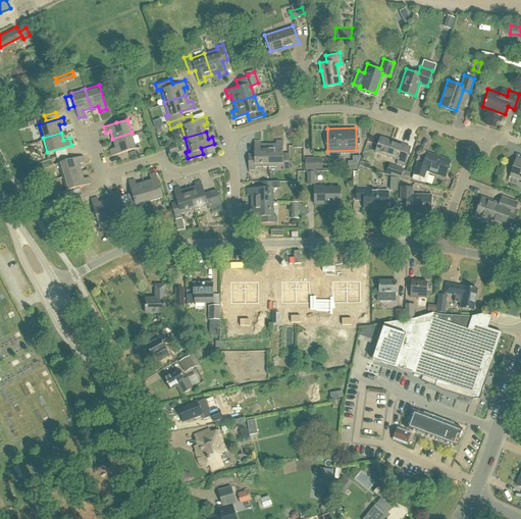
[(114,146),(109,148),(111,154),(136,147),(132,133),(112,139),(114,146)]
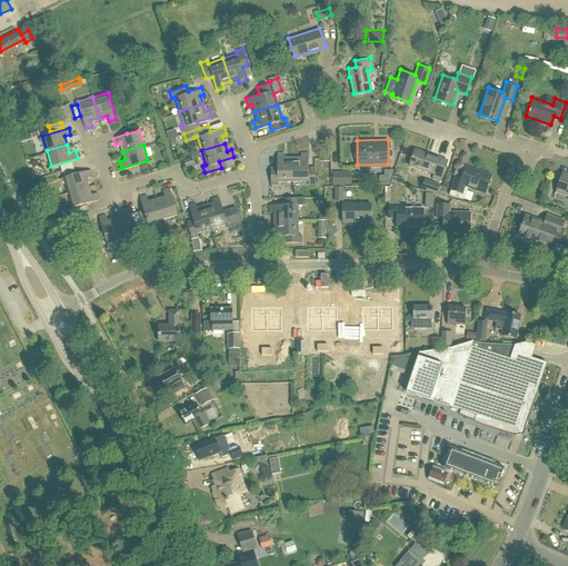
[(436,164),(439,156),(414,147),(408,164),(434,171),(431,177),(439,179),(444,166),(436,164)]
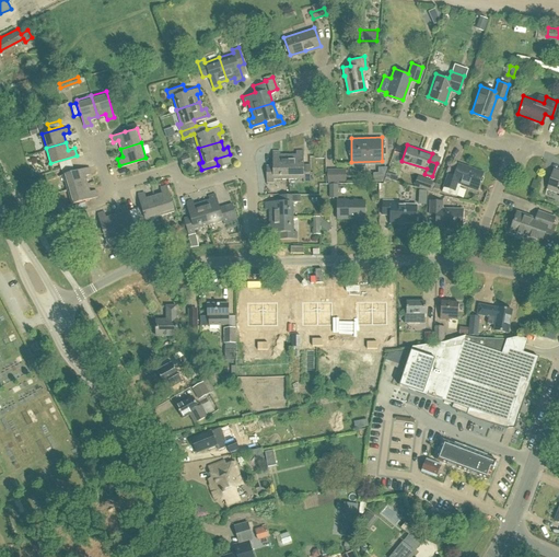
[(323,148),(313,148),(313,157),(323,157),(323,148)]
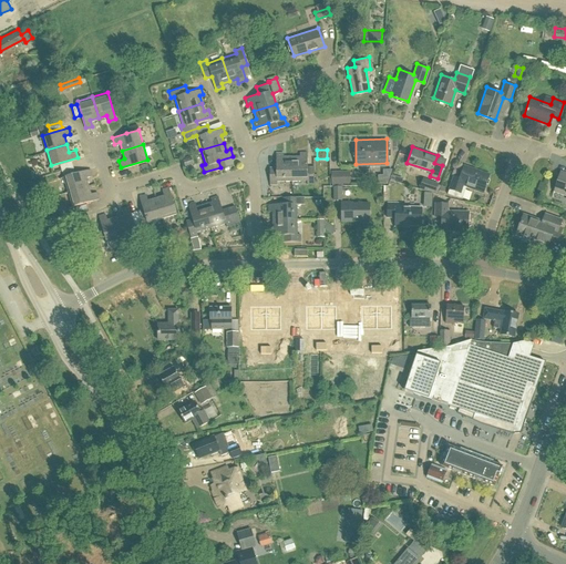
[(269,166),(269,183),(276,183),(276,180),(291,180),(290,155),(283,155),(283,151),(275,151),(275,165),(269,166)]
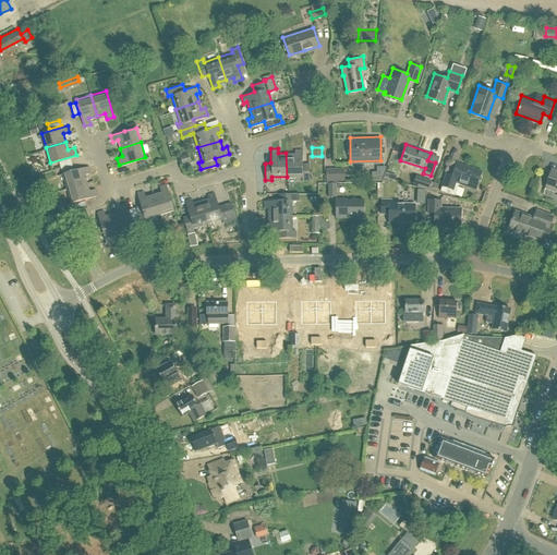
[(286,153),(287,177),(301,176),(301,179),(309,179),(309,163),(302,163),(301,148),(294,148),(294,153),(286,153)]
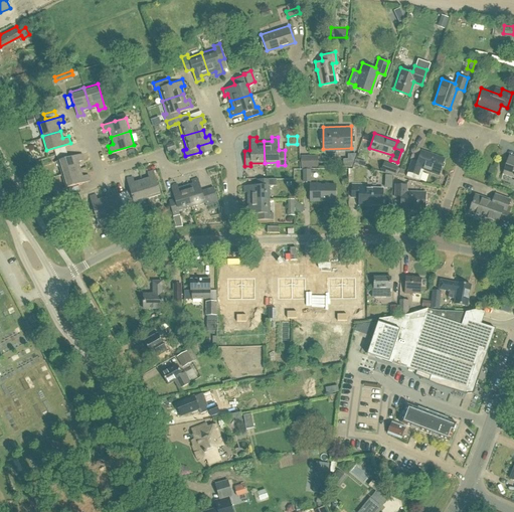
[(173,139),(165,141),(165,142),(167,149),(169,148),(175,146),(173,139)]
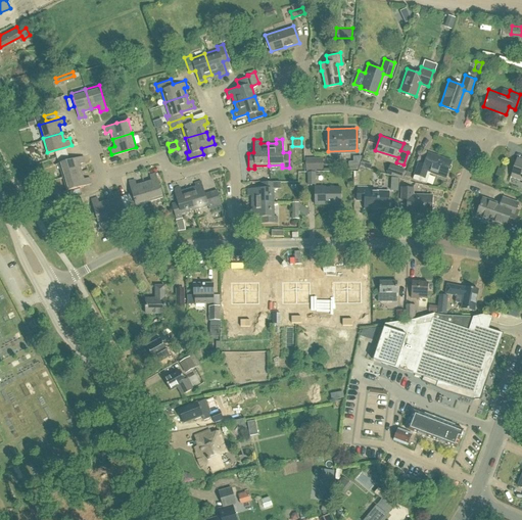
[(424,162),(418,160),(413,177),(421,180),(426,181),(429,173),(426,172),(427,169),(436,172),(436,173),(444,176),(451,159),(428,151),(424,162)]
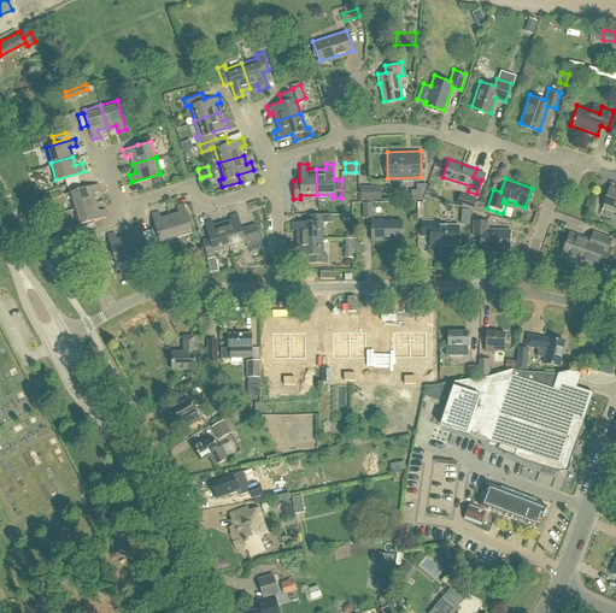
[(69,190),(74,206),(95,200),(93,192),(99,189),(98,182),(91,183),(69,190)]
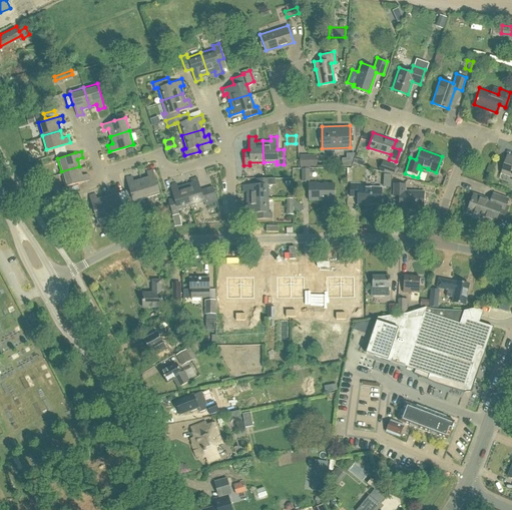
[(316,152),(299,152),(299,164),(316,164),(316,152)]
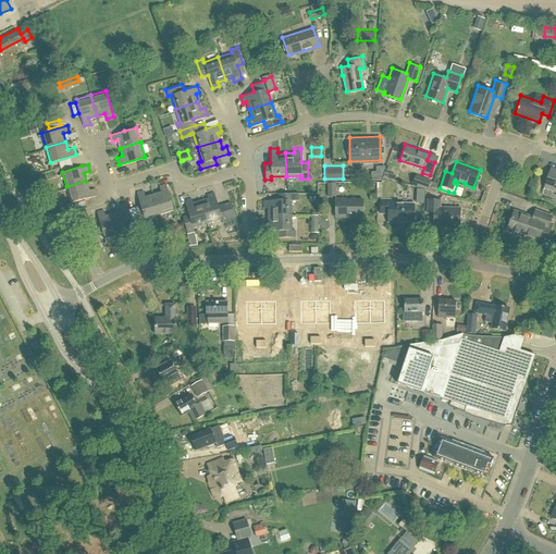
[(555,189),(555,192),(555,193),(555,169),(548,167),(543,185),(555,189)]
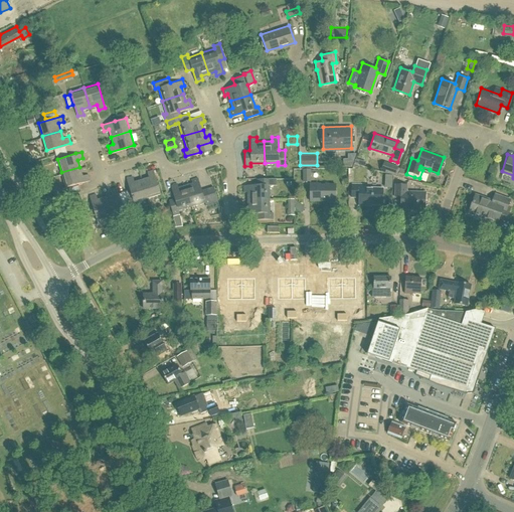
[(386,171),(394,173),(396,165),(389,163),(386,171)]
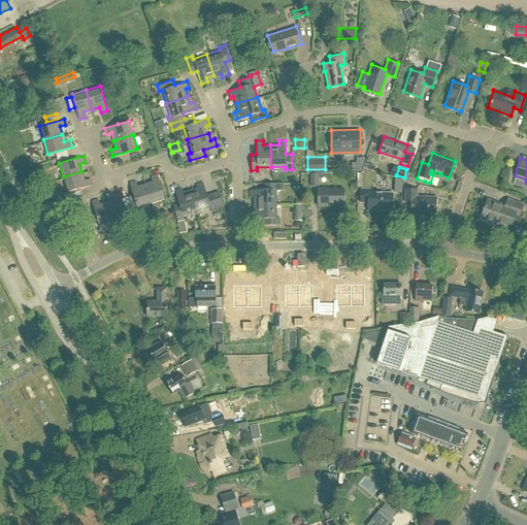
[(84,178),(81,171),(63,176),(67,191),(80,187),(92,184),(91,183),(90,177),(84,178)]
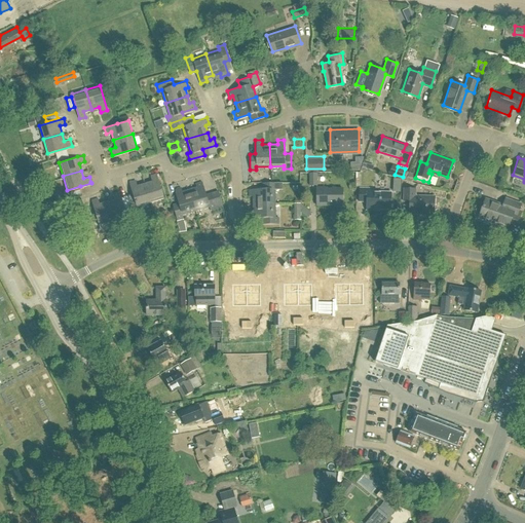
[(144,182),(149,200),(163,196),(156,172),(149,174),(151,180),(144,182)]
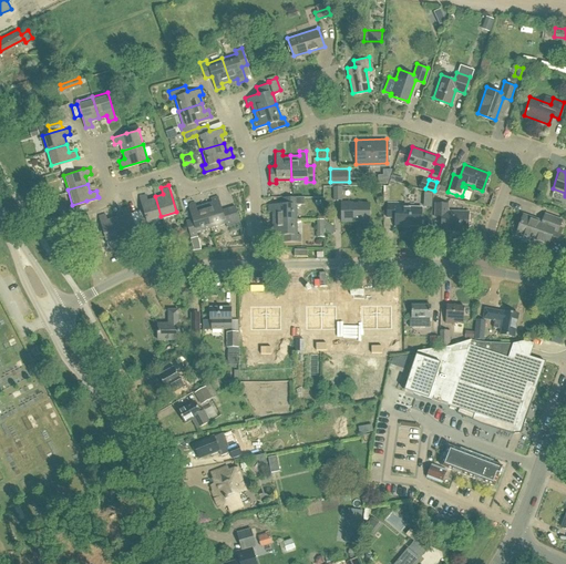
[(139,194),(146,221),(161,216),(155,196),(147,198),(145,193),(139,194)]
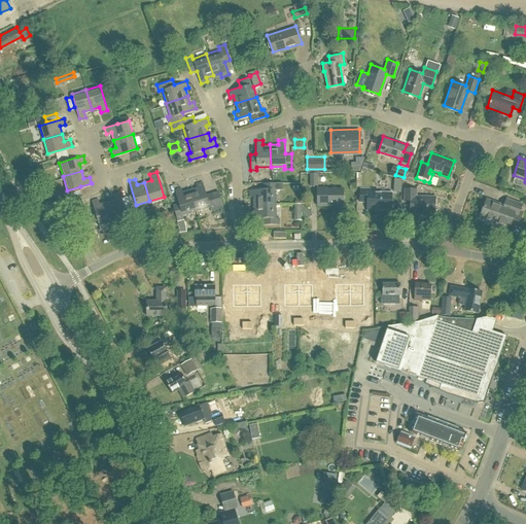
[(189,188),(196,210),(209,206),(210,209),(222,205),(217,189),(206,194),(202,180),(196,182),(197,186),(189,188)]
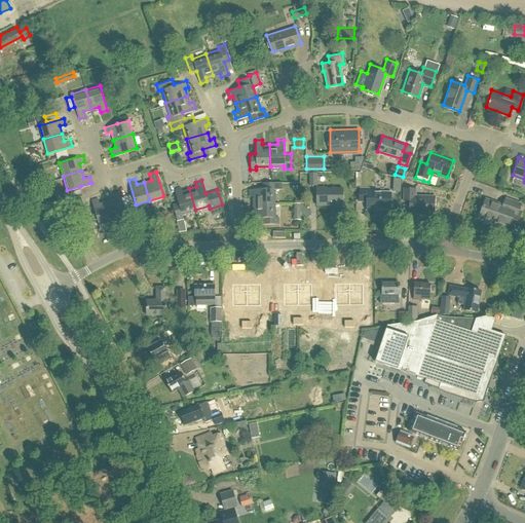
[(252,202),(274,201),(274,188),(277,188),(277,181),(261,181),(261,187),(248,188),(248,194),(252,194),(252,202)]
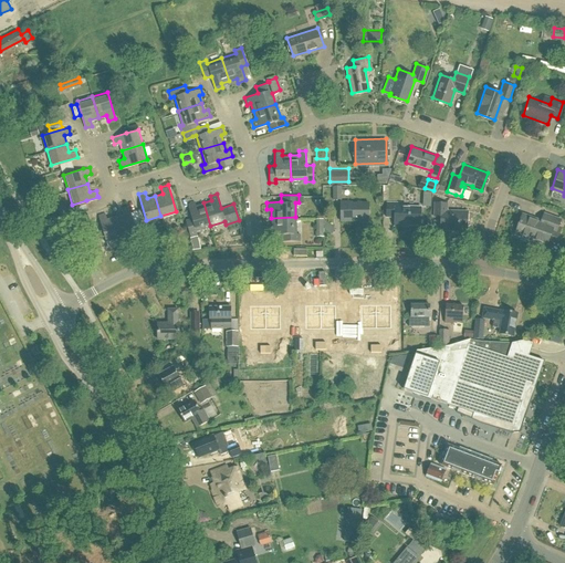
[(351,199),(339,199),(341,219),(359,219),(359,220),(368,220),(368,201),(351,201),(351,199)]
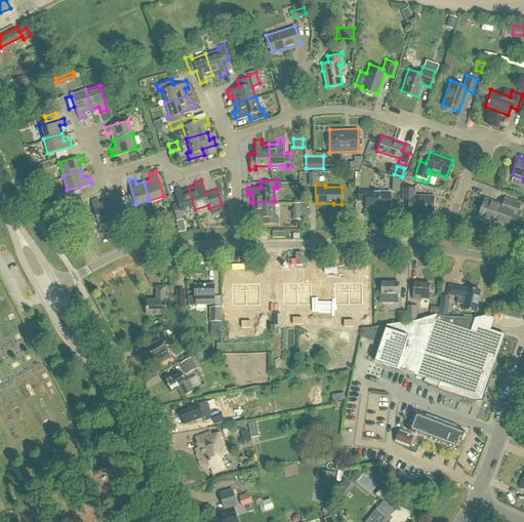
[(173,209),(175,217),(183,216),(182,213),(195,209),(189,188),(182,190),(179,186),(173,188),(177,201),(171,203),(173,209)]
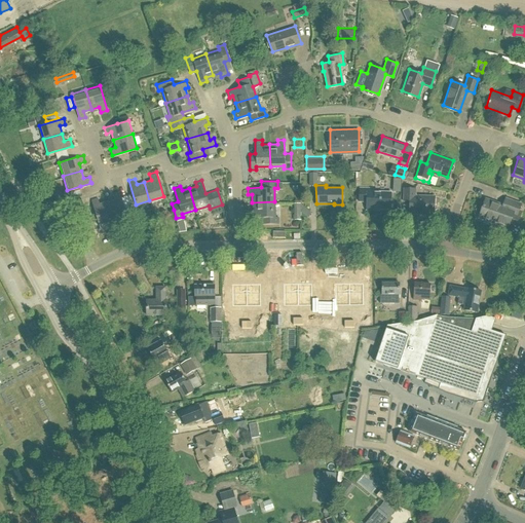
[(359,186),(358,199),(366,199),(366,208),(378,209),(378,208),(389,208),(390,190),(371,190),(371,186),(359,186)]
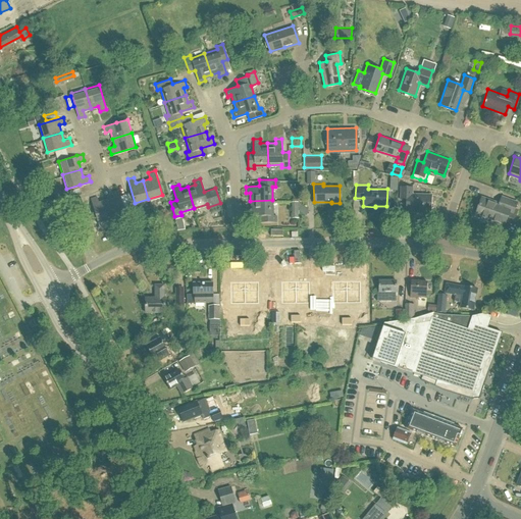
[(406,198),(406,210),(414,210),(414,209),(430,210),(430,194),(411,193),(412,186),(400,186),(400,198),(406,198)]
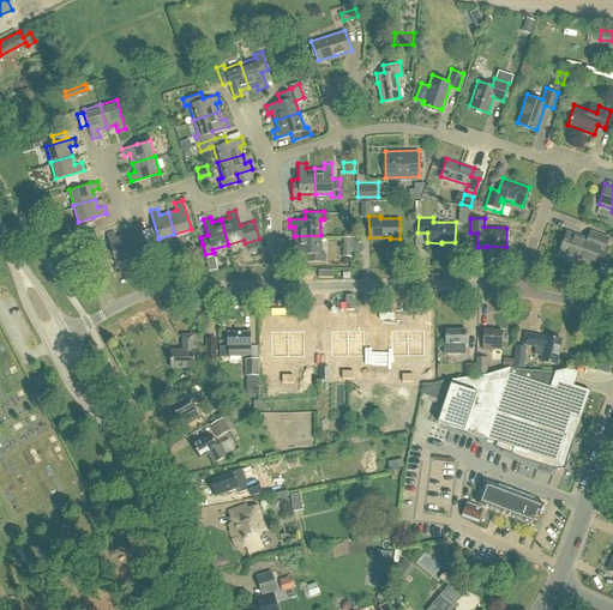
[(95,225),(94,219),(80,223),(82,229),(95,225)]
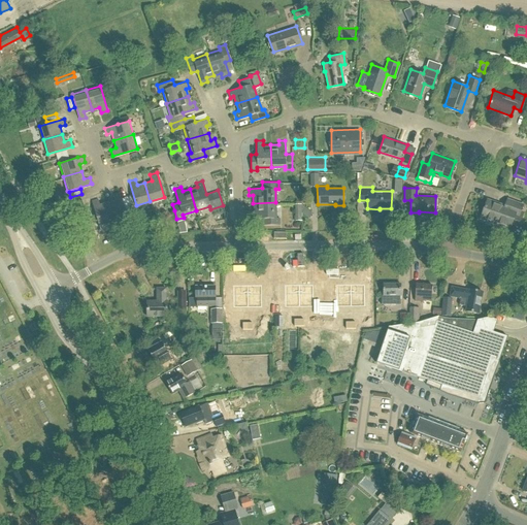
[(106,200),(112,220),(126,216),(119,191),(112,193),(114,198),(106,200)]
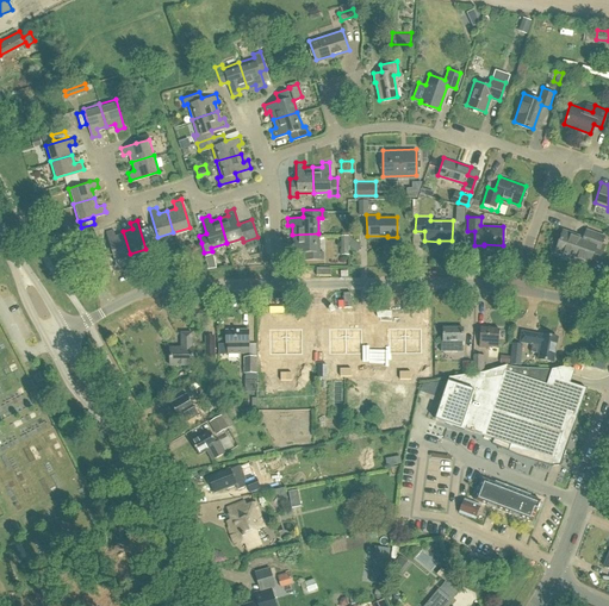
[(130,254),(123,231),(115,235),(112,227),(105,230),(113,258),(130,254)]
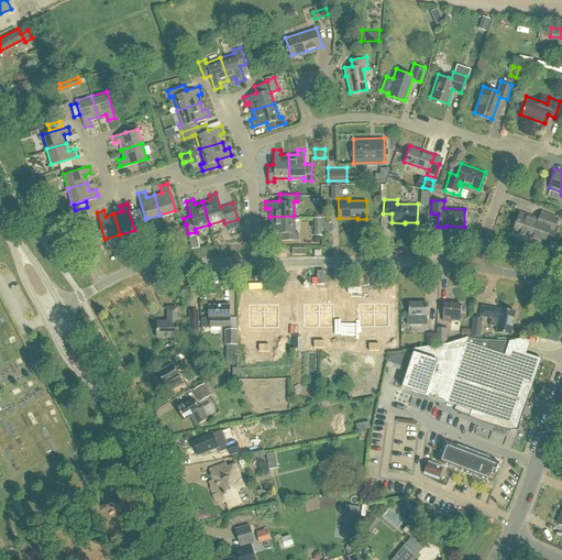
[(511,232),(543,243),(547,233),(554,235),(558,226),(554,223),(557,216),(540,210),(538,218),(519,211),(511,232)]
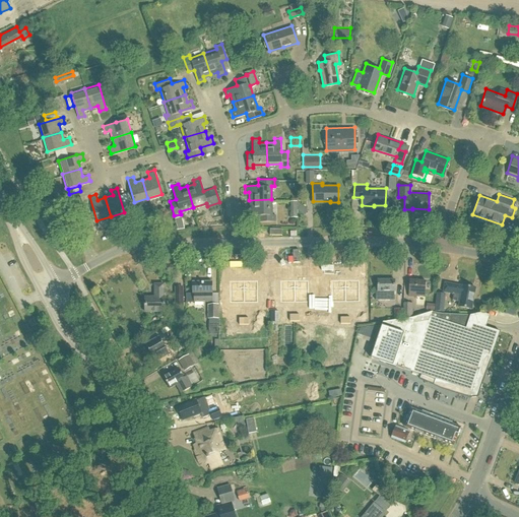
[(259,214),(259,220),(274,219),(274,213),(271,213),(271,199),(249,200),(249,207),(246,207),(246,214),(259,214)]
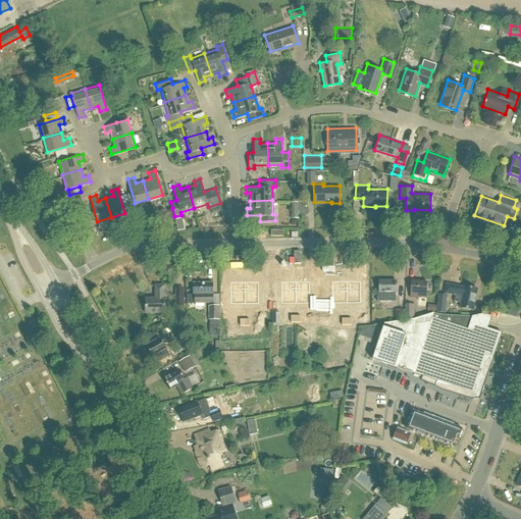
[(181,216),(175,217),(178,228),(185,228),(184,222),(181,216)]
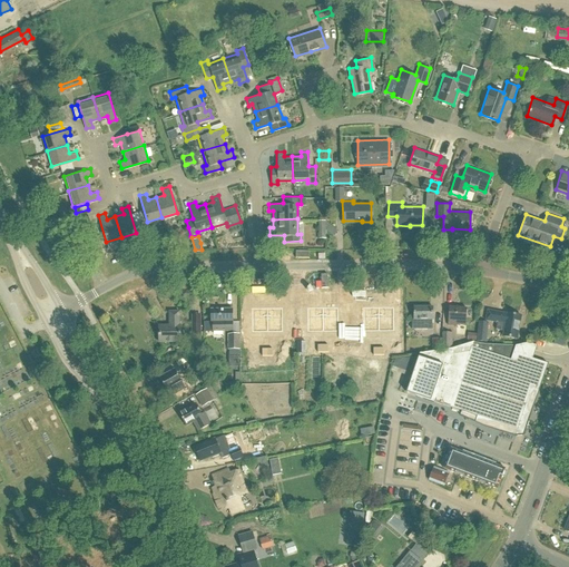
[(448,323),(464,324),(466,306),(449,304),(448,323)]
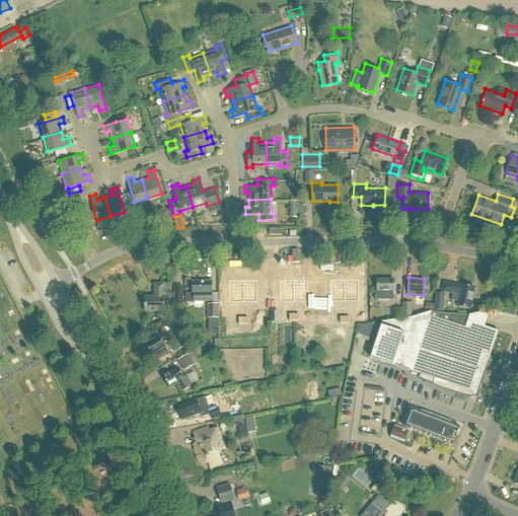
[(279,300),(293,299),(293,278),(279,278),(279,300)]
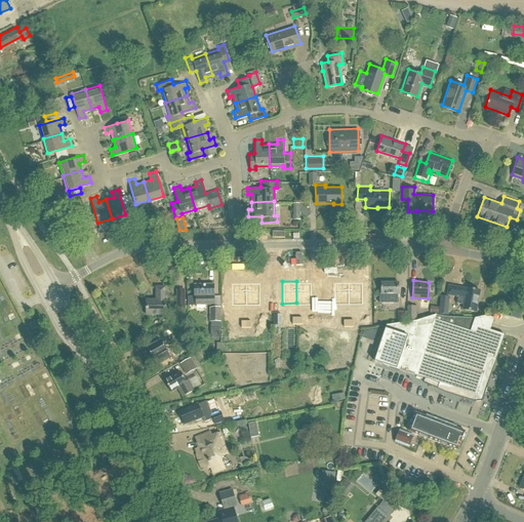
[(296,281),(296,303),(311,303),(311,281),(296,281)]
